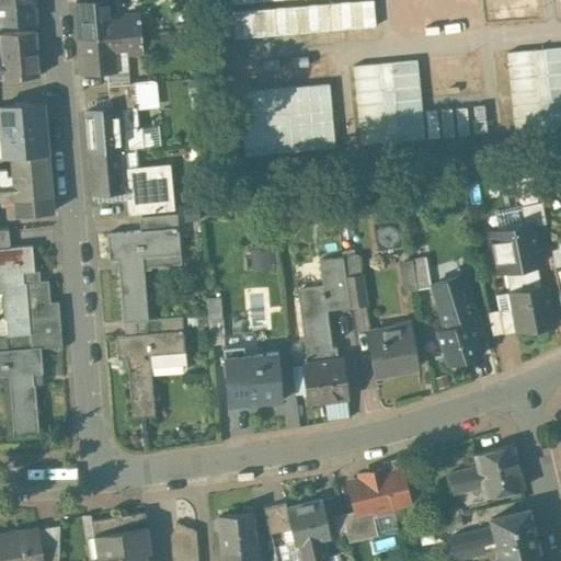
[(109,0),(98,0),(76,2),(79,38),(113,35),(112,20),(109,0)]
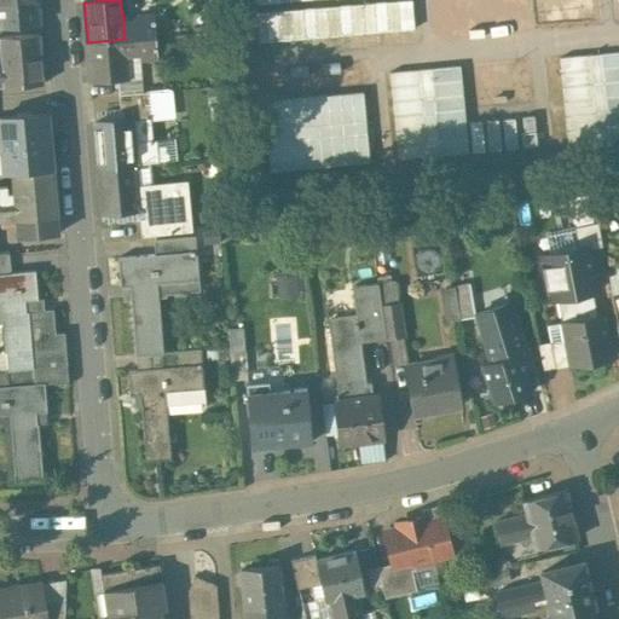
[(618,0),(554,0),(556,27),(618,22),(618,0)]
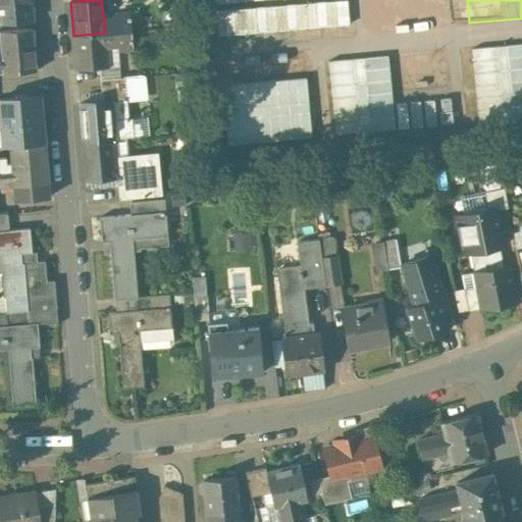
[(31,5),(0,6),(0,20),(32,17),(31,5)]
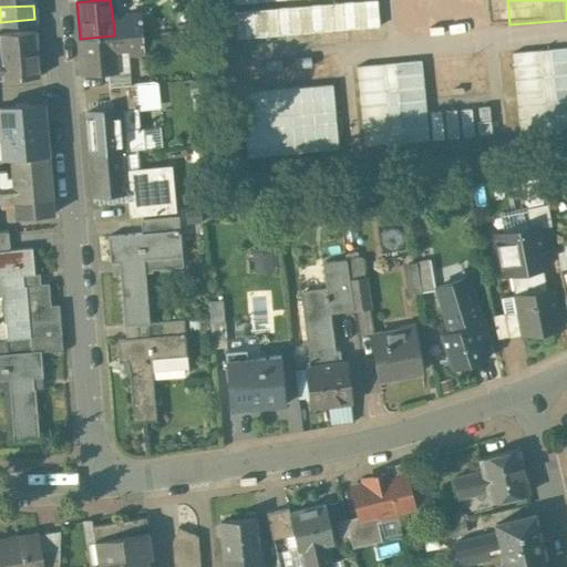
[(150,32),(147,12),(137,13),(140,33),(150,32)]
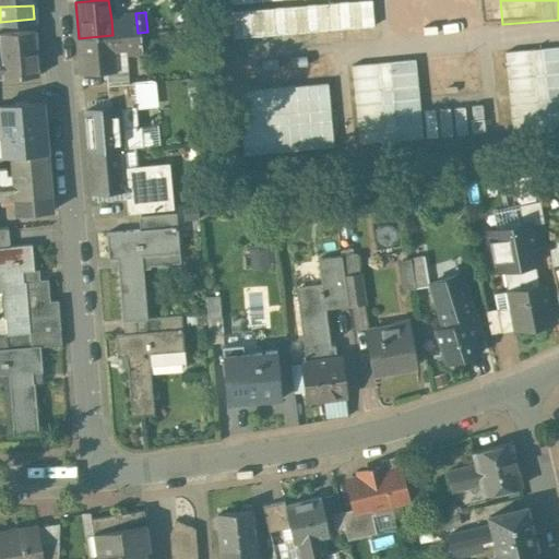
[(135,13),(121,14),(122,19),(111,20),(113,35),(138,33),(135,13)]
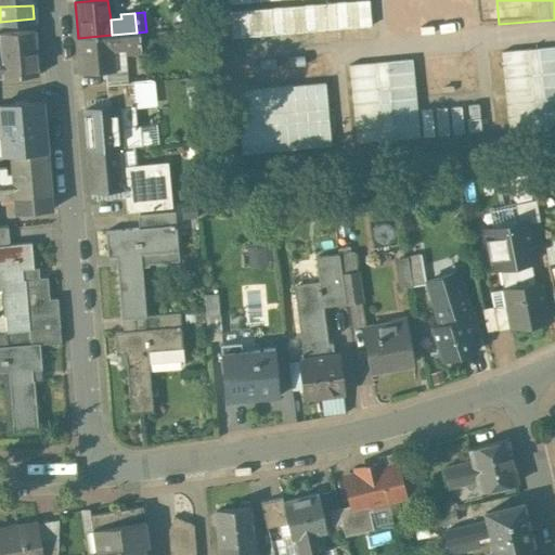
[(35,29),(0,33),(0,43),(1,56),(0,56),(0,77),(38,75),(35,29)]
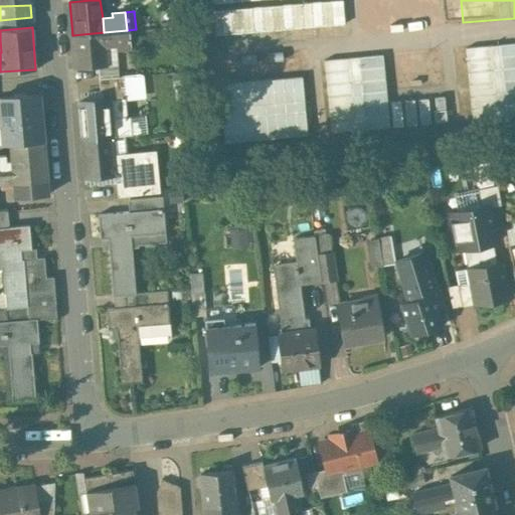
[(136,29),(127,30),(128,48),(137,47),(136,29)]
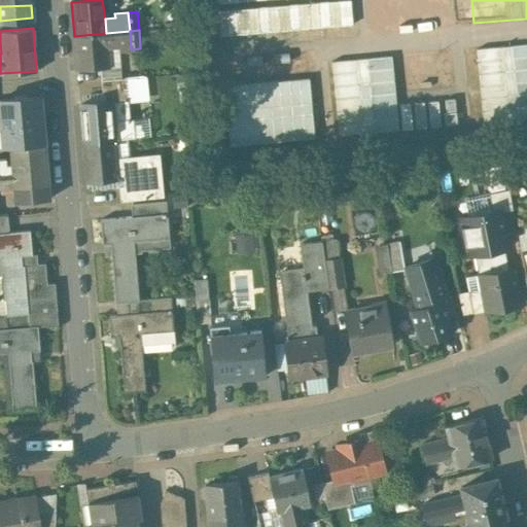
[(130,31),(106,33),(107,47),(118,46),(118,50),(131,49),(130,31)]
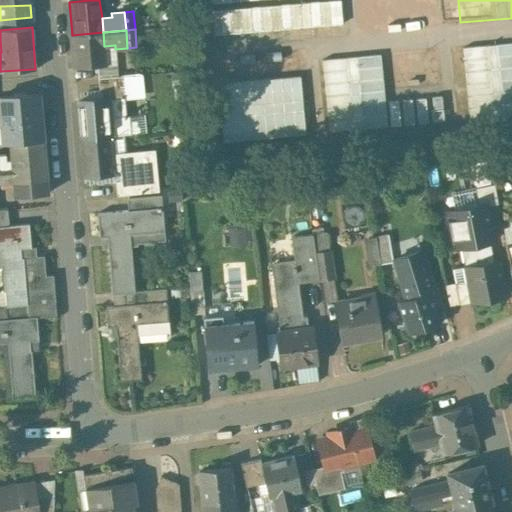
[(103,32),(72,35),(75,67),(105,65),(104,46),(103,32)]
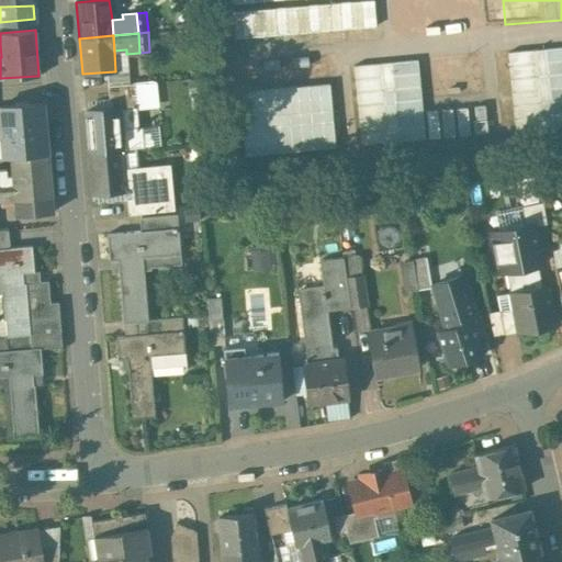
[(561,45),(509,48),(515,127),(561,124),(561,45)]
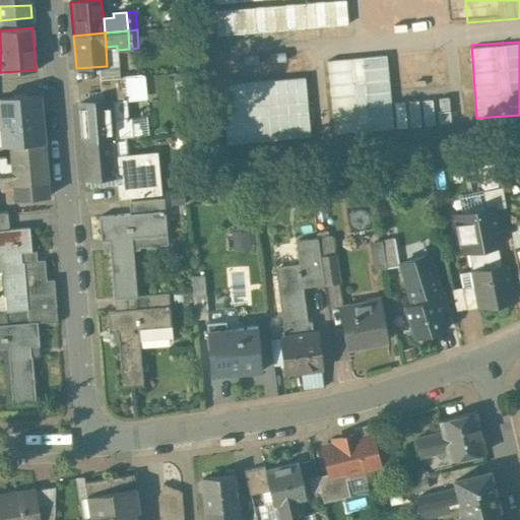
[(140,74),(124,76),(126,99),(127,100),(142,98),(140,74)]
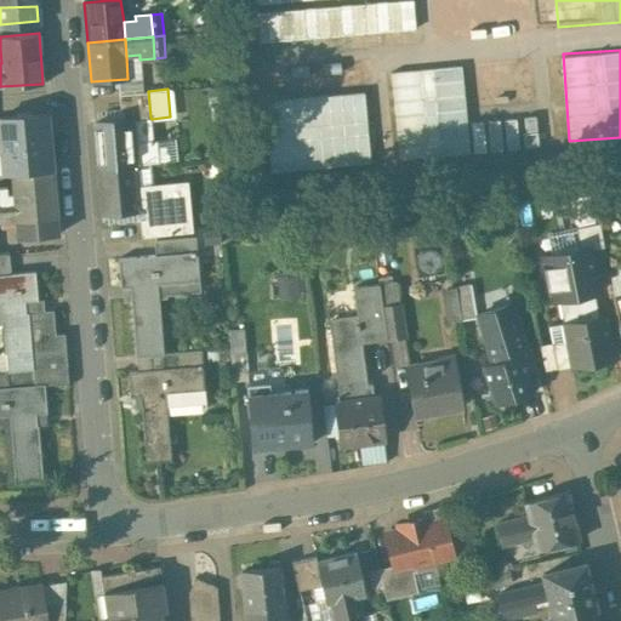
[(151,118),(148,91),(119,93),(121,119),(121,120),(151,118)]
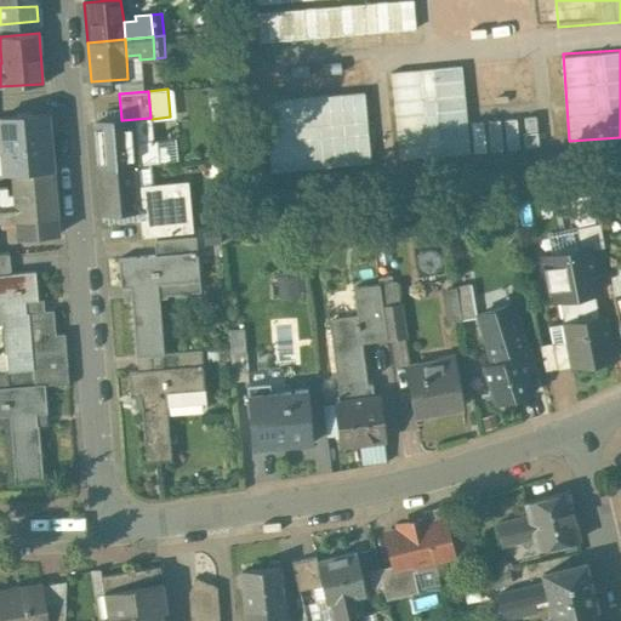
[(271,97),(275,169),(374,163),(369,91),(271,97)]
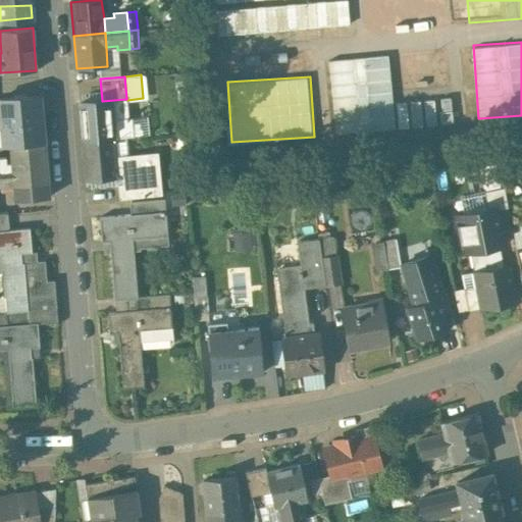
[(39,95),(0,99),(5,146),(12,146),(43,143),(39,95)]
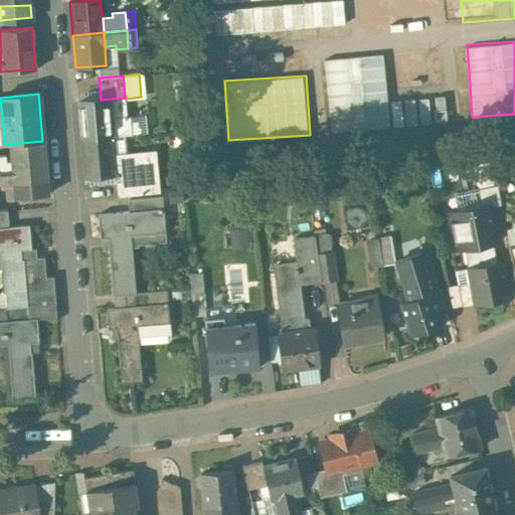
[(125,98),(101,100),(101,99),(78,102),(81,138),(112,136),(129,135),(127,115),(128,115),(126,99),(125,98)]
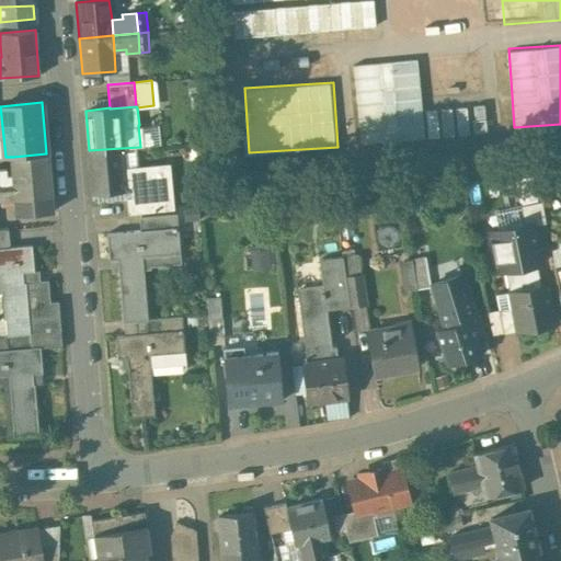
[(168,165),(124,169),(122,148),(89,150),(93,193),(130,189),(132,197),(155,195),(156,210),(172,208),(168,165)]
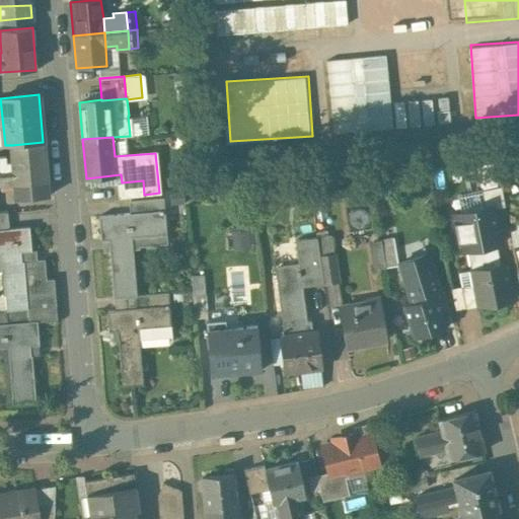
[(43,142),(12,145),(14,162),(5,163),(5,157),(0,156),(0,186),(16,184),(17,199),(48,197),(43,142)]
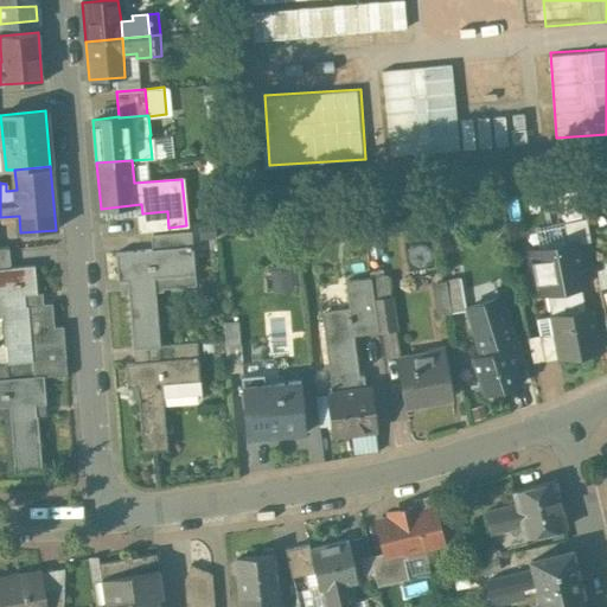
[(142,213),(136,213),(139,231),(168,228),(167,211),(142,213)]
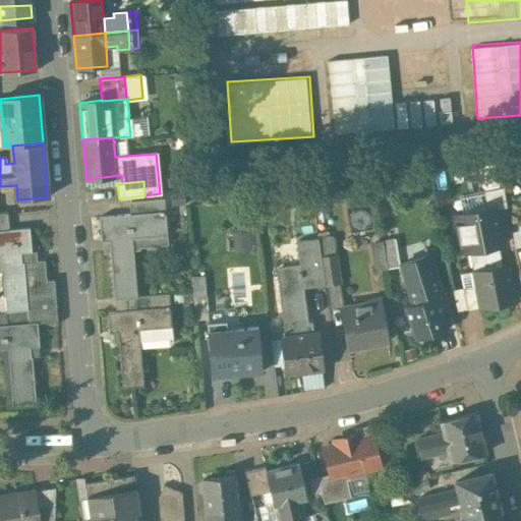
[(504,187),(484,191),(487,210),(496,209),(496,210),(508,208),(504,187)]
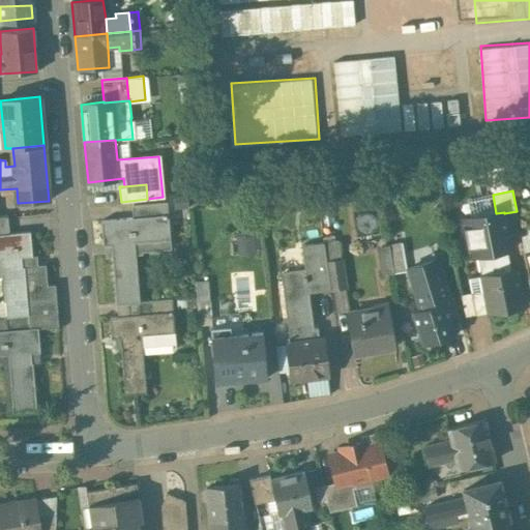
[(134,254),(126,254),(125,243),(168,239),(165,203),(130,206),(131,218),(100,222),(102,245),(113,244),(114,254),(112,255),(116,303),(138,301),(139,301),(134,254)]
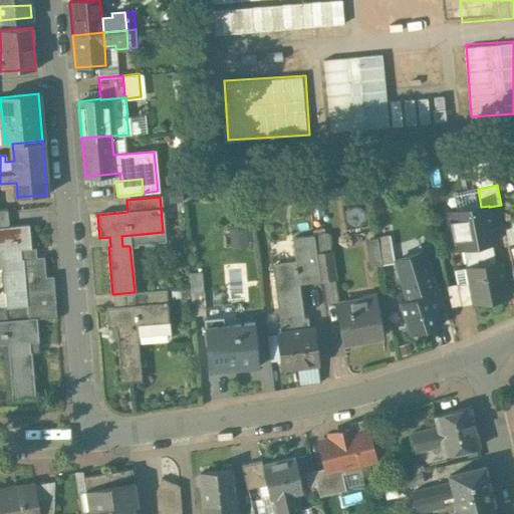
[(481,207),(450,213),(453,231),(458,234),(460,249),(463,248),(467,268),(496,262),(492,242),(495,242),(489,207),(489,206),(481,207)]
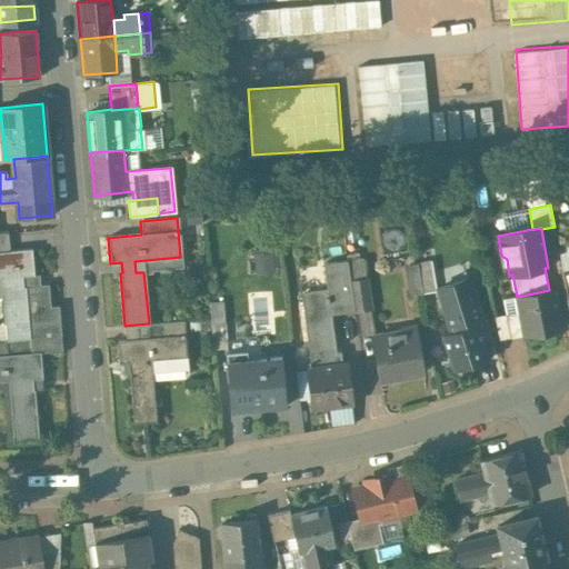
[(0,277),(8,277),(9,289),(1,290),(6,340),(31,338),(27,287),(23,287),(22,276),(35,275),(32,249),(0,251),(0,277)]
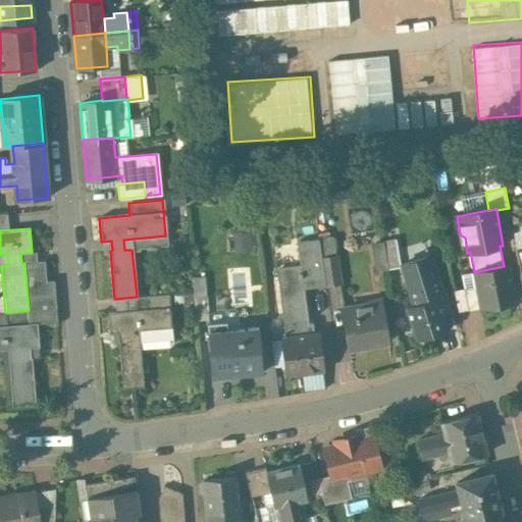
[(254,231),(236,230),(236,248),(254,248),(254,231)]
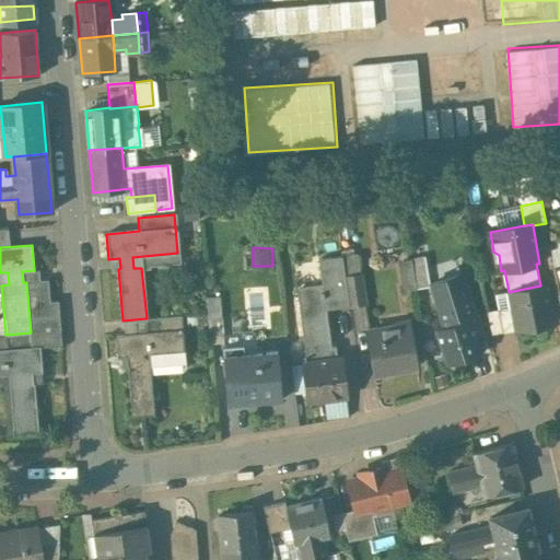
[(424,256),(409,259),(415,287),(415,289),(430,287),(424,256)]
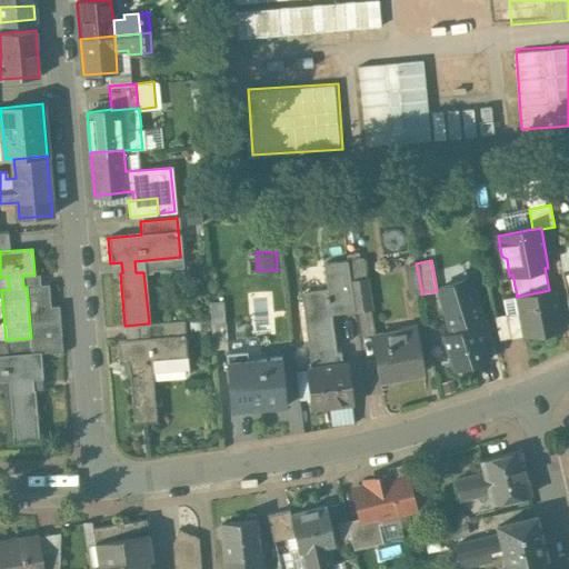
[(348,261),(325,265),(328,292),(331,317),(333,317),(356,313),(351,281),(348,261)]
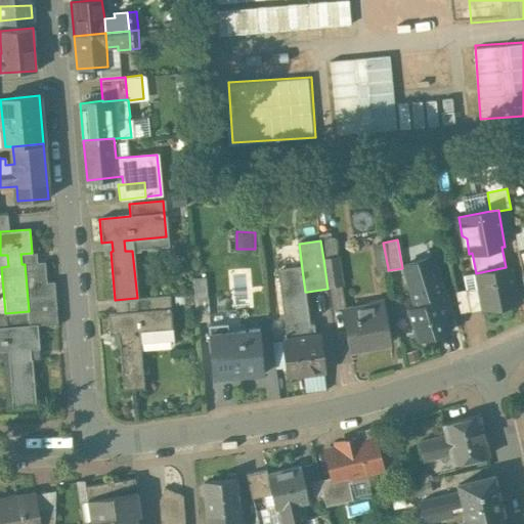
[(383,243),(374,244),(379,270),(388,268),(383,243)]
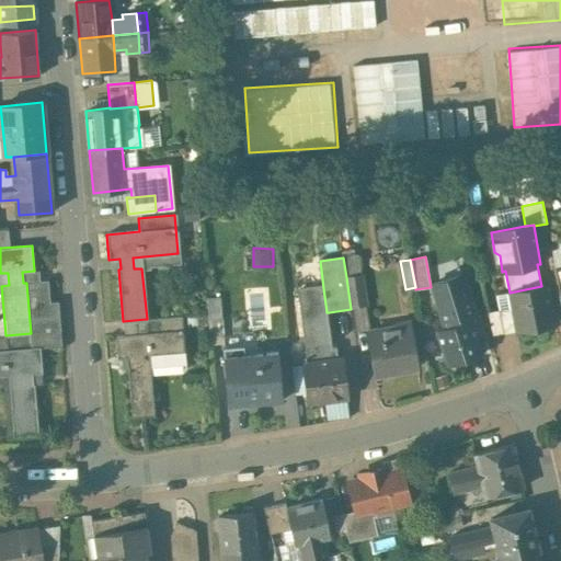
[(458,275),(431,284),(445,327),(471,318),(472,320),(476,319),(458,267),(456,268),(458,275)]
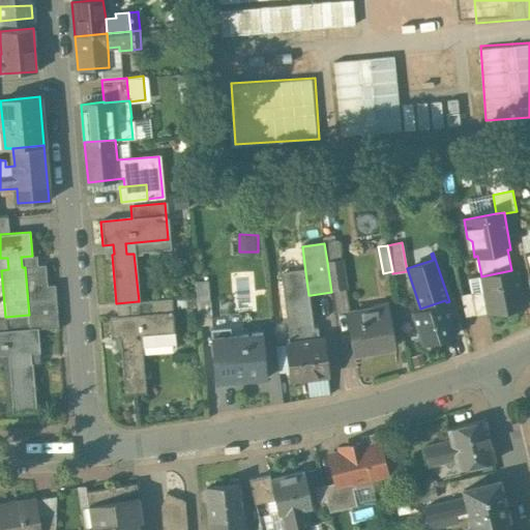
[(343,260),(327,262),(331,292),(348,289),(343,260)]
